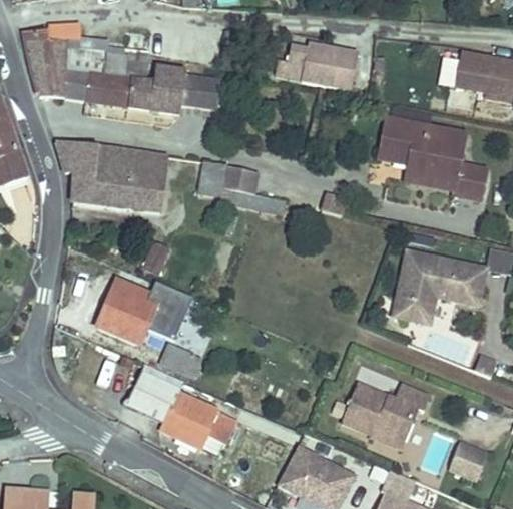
[(259,0),(258,10),(272,11),(273,0),(259,0)]
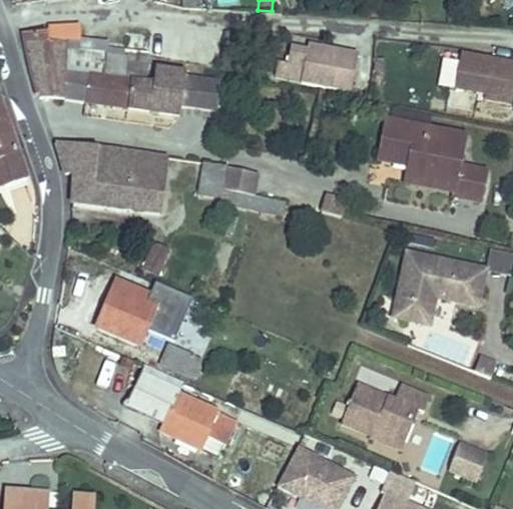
[(48,40),(68,39),(66,71),(92,74),(94,47),(80,45),(79,24),(47,25),(48,30),(48,40)]
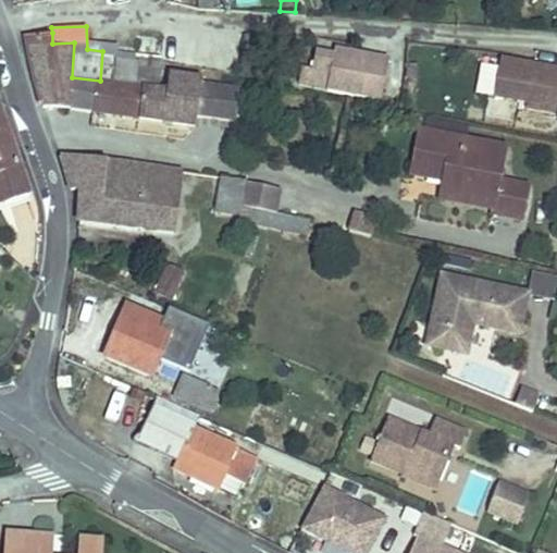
[(71,105),(72,77),(74,42),(52,44),(52,33),(26,34),(42,103),(71,107),(71,105)]
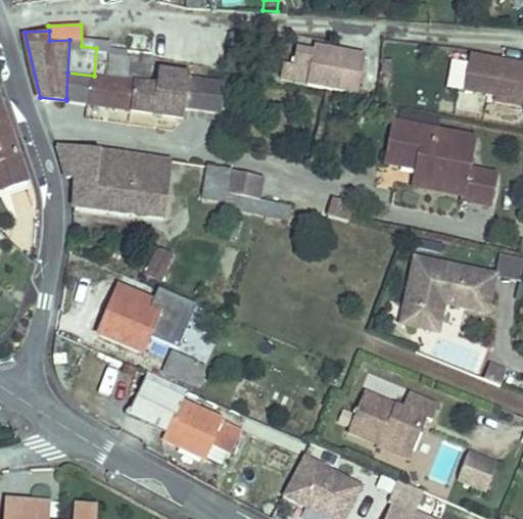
[(310,66),(306,82),(357,91),(364,51),(314,43),(313,48),(295,45),(292,63),(310,66)]
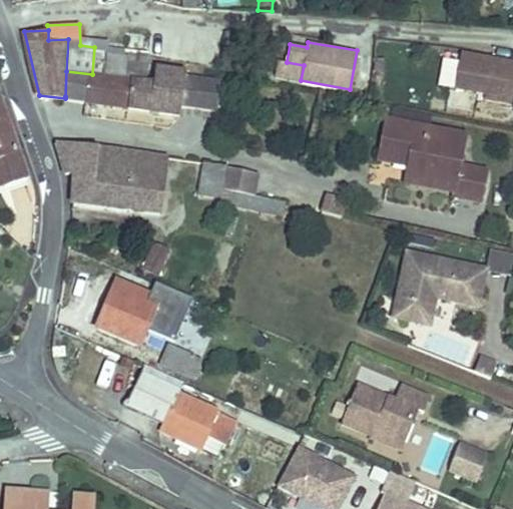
[(94,47),(92,74),(145,81),(149,54),(94,47)]
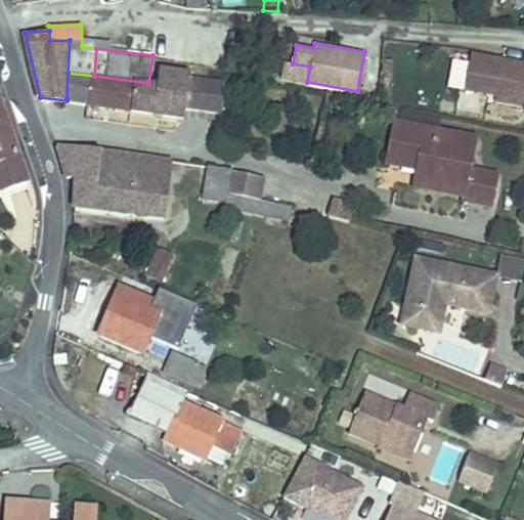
[(523,61),(468,54),(463,91),(494,95),(493,100),(523,104),(523,61)]
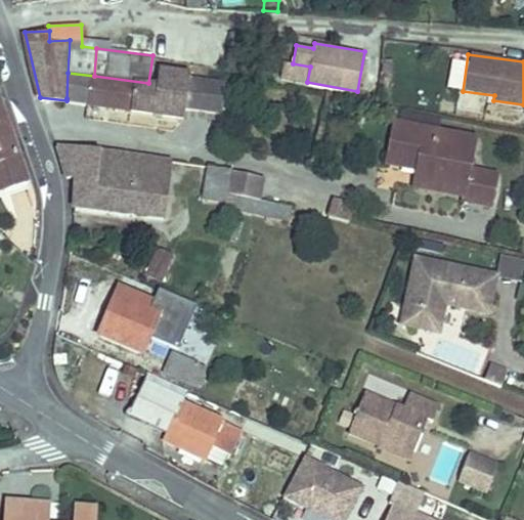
[(156,84),(148,83),(94,76),(68,73),(67,98),(184,116),(185,104),(221,110),(224,81),(189,76),(189,73),(159,68),(156,84)]
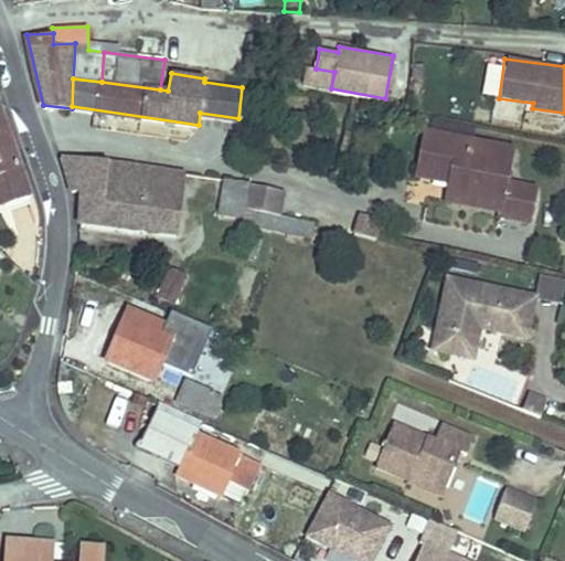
[(0,190),(4,203),(30,193),(0,113),(0,190)]
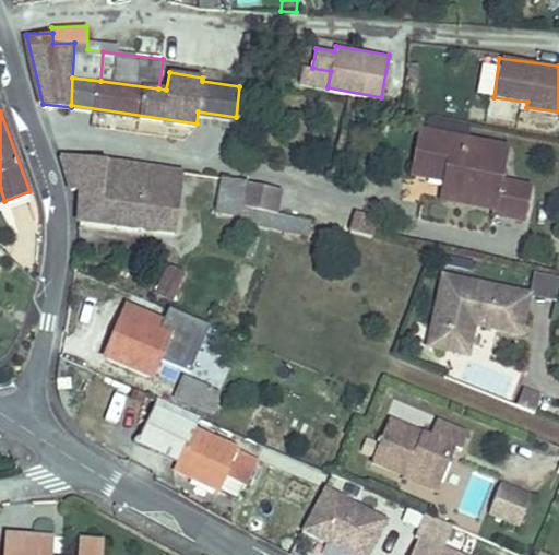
[(507,145),(420,128),(414,158),(448,165),(445,178),(442,197),(496,209),(496,211),(523,216),(530,182),(501,177),(507,145)]
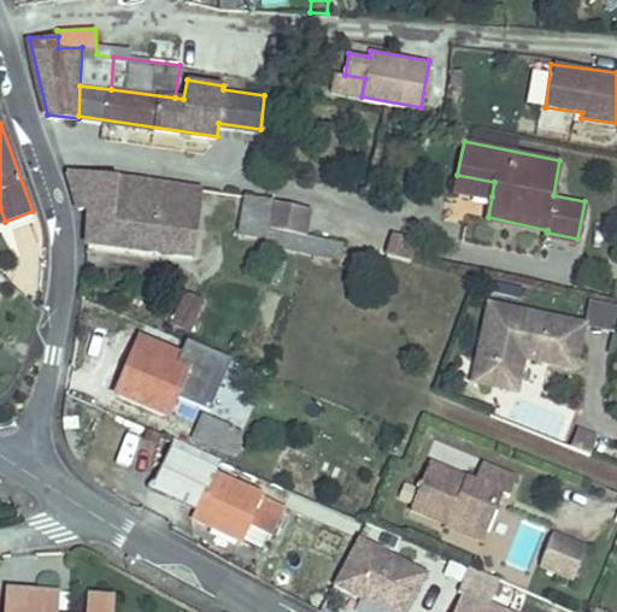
[(117,174),(68,168),(77,205),(88,205),(86,240),(191,254),(192,251),(204,252),(207,225),(195,224),(197,215),(113,202),(117,174)]
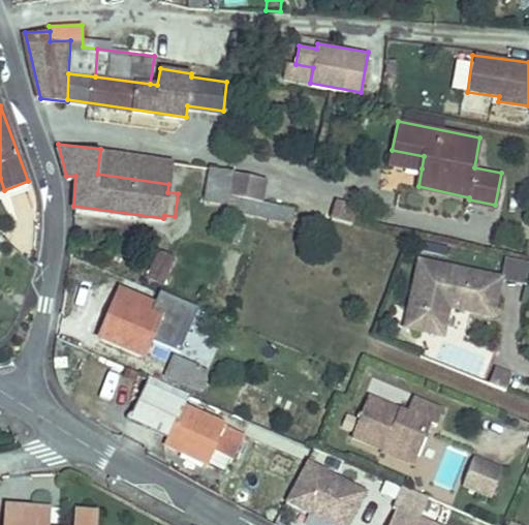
[(168,184),(172,159),(127,153),(127,152),(100,149),(97,174),(168,184)]
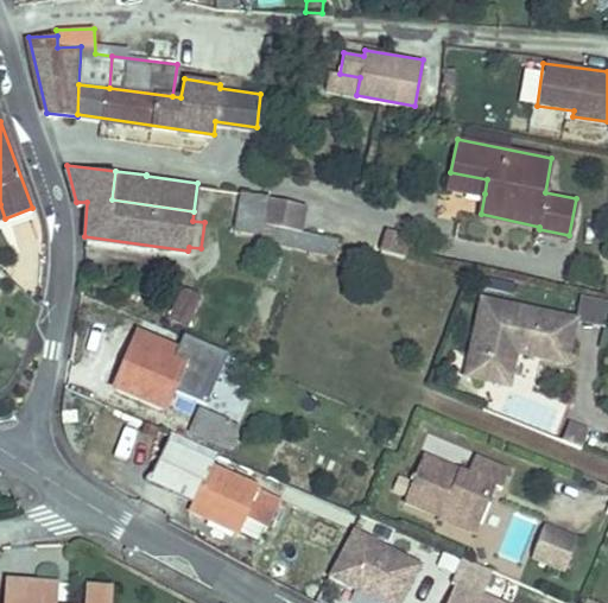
[(487,179),(450,172),(448,185),(485,194),(487,179)]
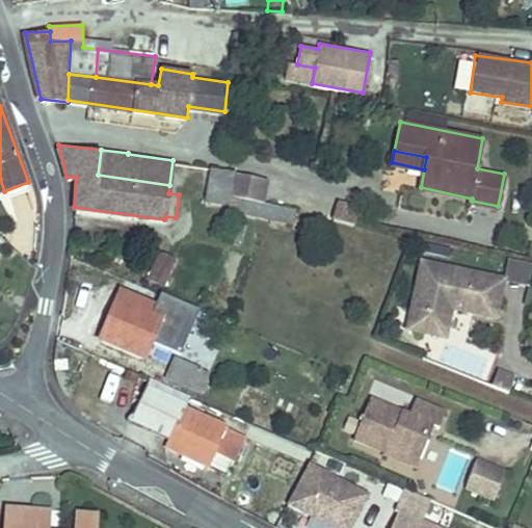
[(230,195),(235,169),(211,166),(206,196),(229,201),(230,195)]
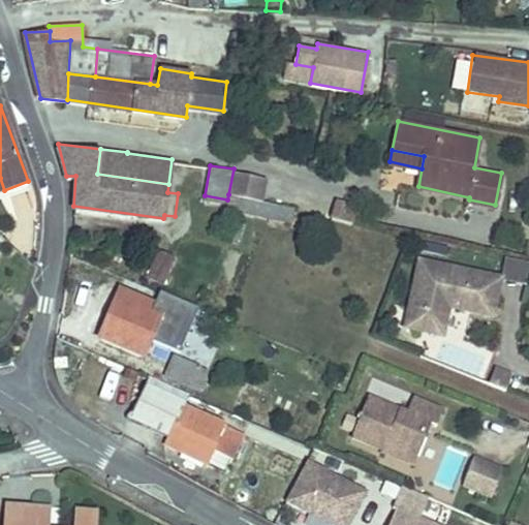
[(240,181),(261,184),(262,172),(242,168),(240,181)]
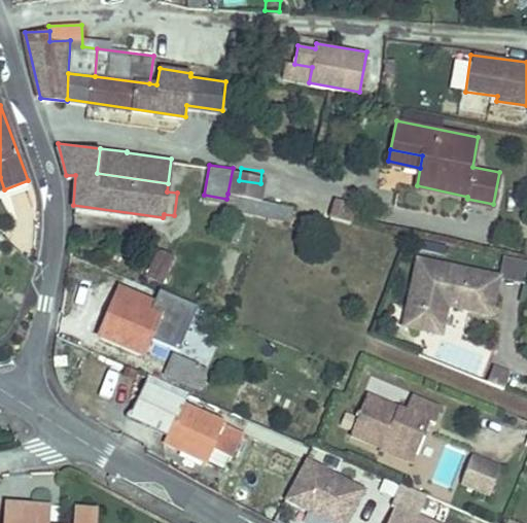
[(239,180),(236,196),(257,200),(260,183),(239,180)]
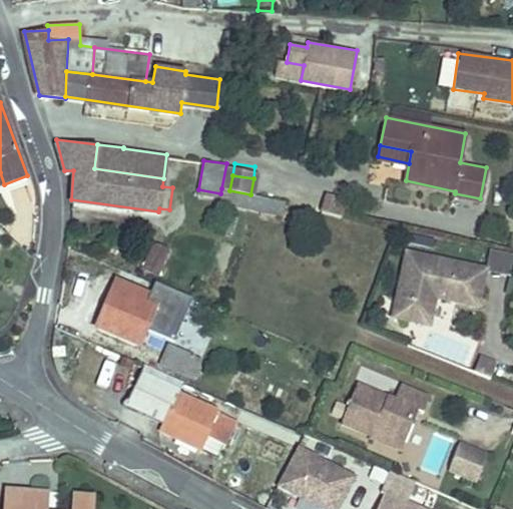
[(259,208),(261,196),(250,194),(229,190),(221,188),(220,193),(220,196),(227,198),(226,202),(259,208)]
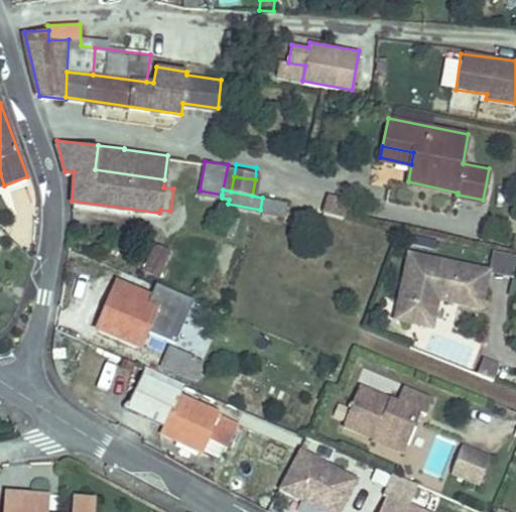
[(329,195),(326,212),(345,217),(349,199),(329,195)]
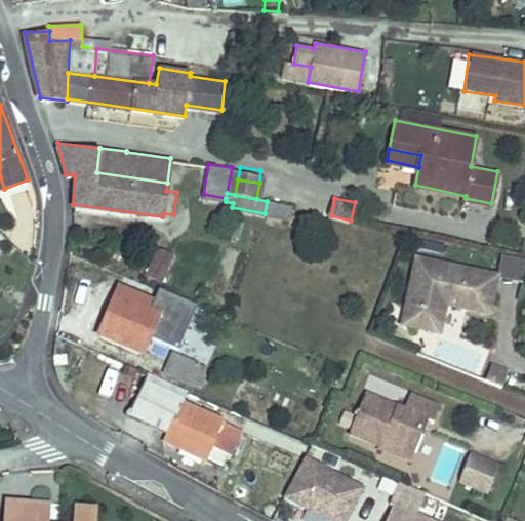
[(267,201),(265,213),(289,218),(292,207),(267,201)]
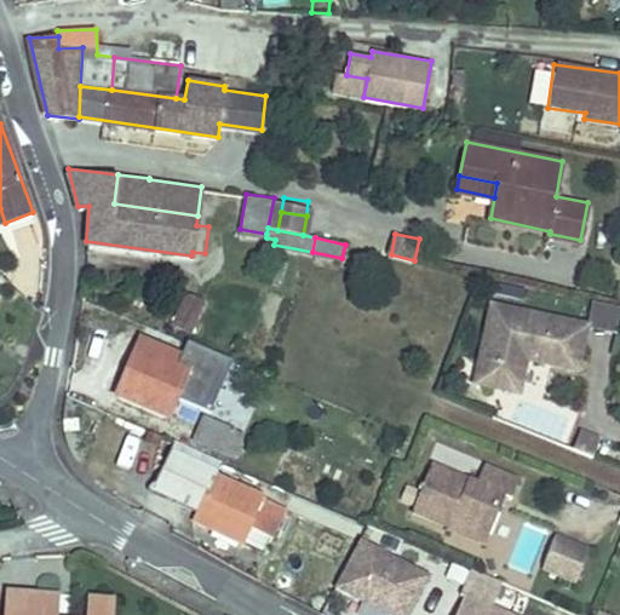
[(177,294),(165,317),(190,329),(202,306),(177,294)]
